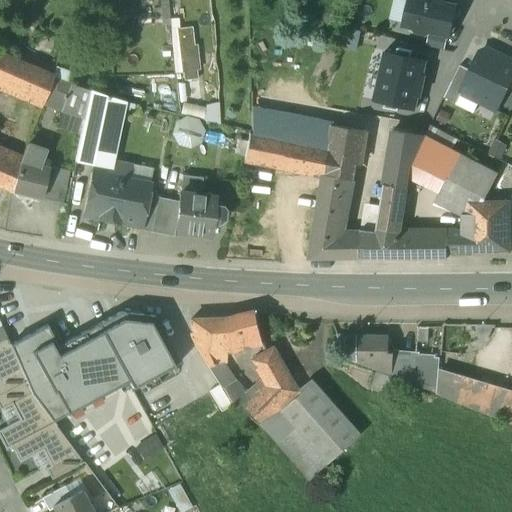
[(442,5),(420,0),(409,0),(403,26),(414,29),(416,32),(425,34),(428,32),(447,36),(454,8),(442,4),(442,5)]
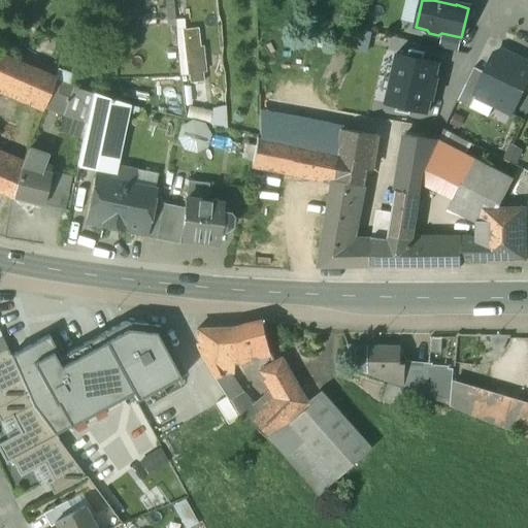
[(189,85),(204,84),(198,27),(184,28),(189,85)]
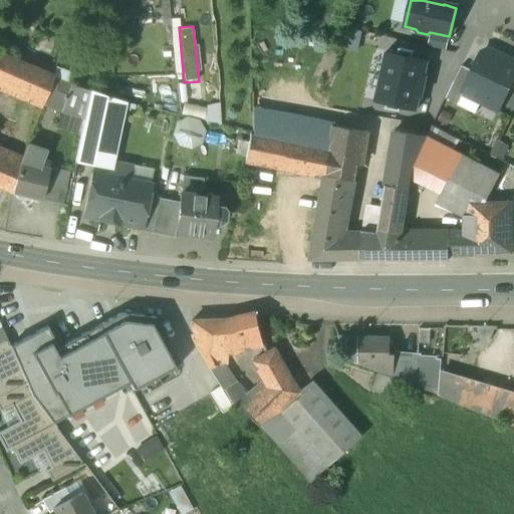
[(387,53),(380,77),(425,87),(427,76),(425,76),(428,62),(413,58),(414,53),(399,49),(398,55),(387,53)]
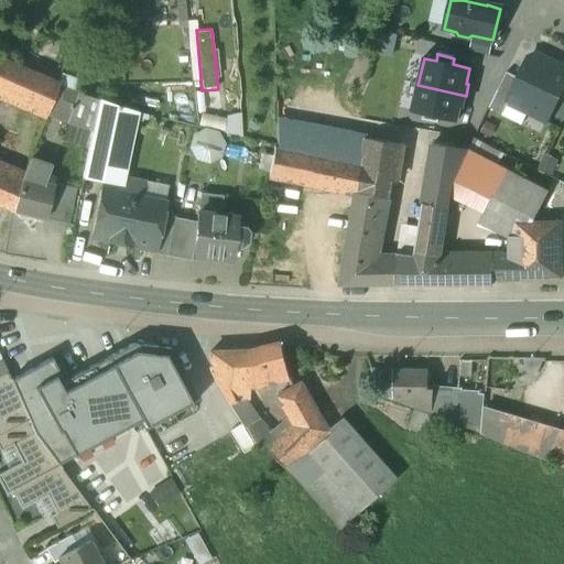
[(518,78),(506,104),(507,104),(545,122),(563,84),(563,69),(563,68),(538,55),(528,58),(518,78)]
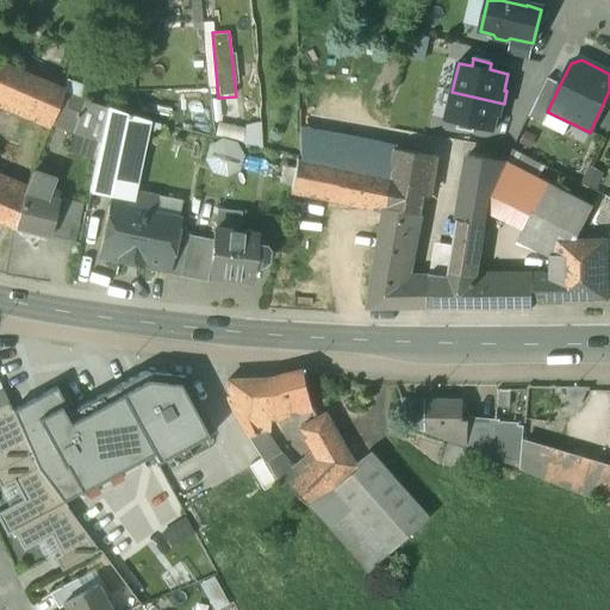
[(23,75),(0,63),(0,104),(49,125),(61,94),(61,92),(23,75)]
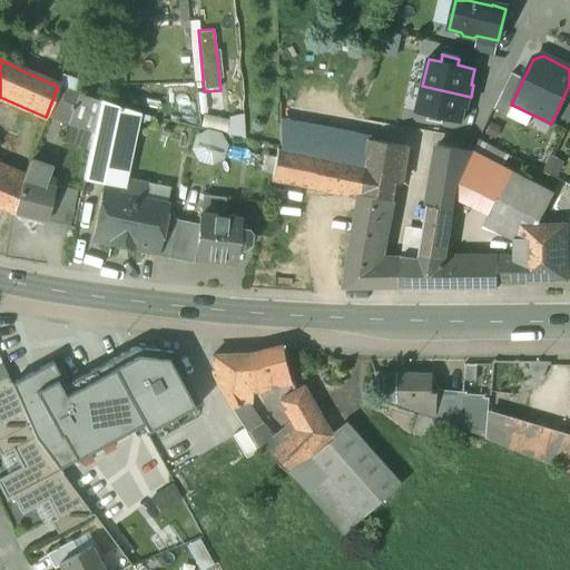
[(511,74),(494,109),(507,116),(512,105),(511,105),(523,79),(511,74)]
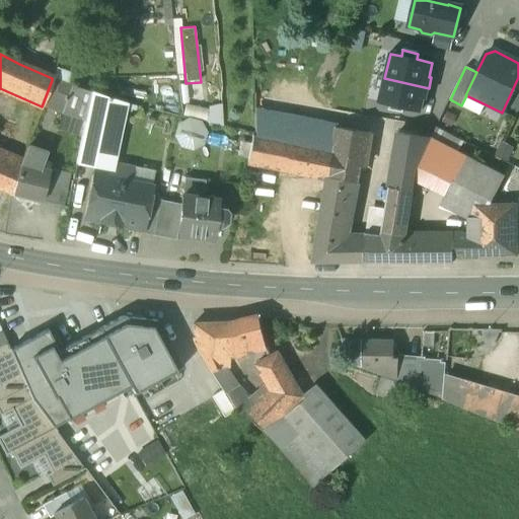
[(404,108),(421,113),(424,99),(426,99),(429,88),(384,78),(378,103),(390,105),(389,109),(403,114),(404,108)]
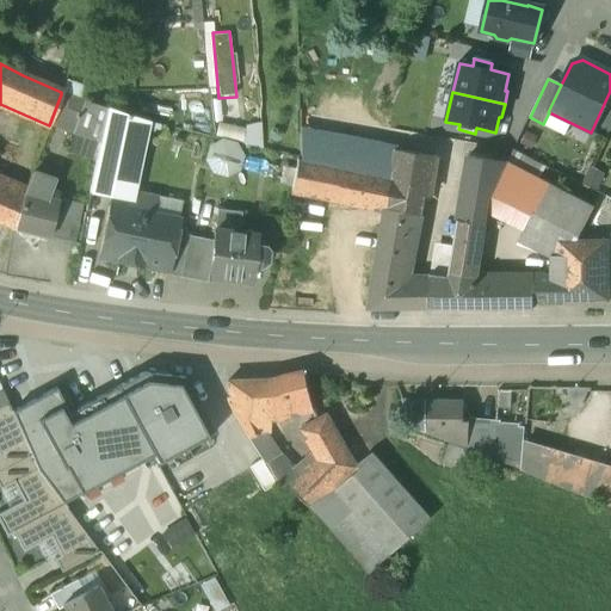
[(84,103),(61,94),(49,125),(72,134),(84,103)]
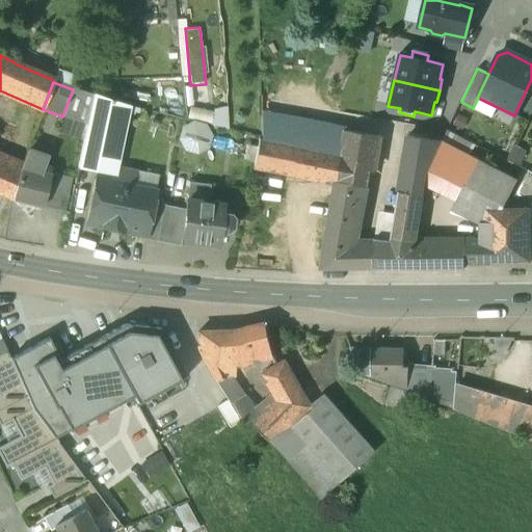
[(127,106),(73,88),(73,89),(62,116),(86,124),(77,167),(111,174),(112,174),(112,170),(127,106)]
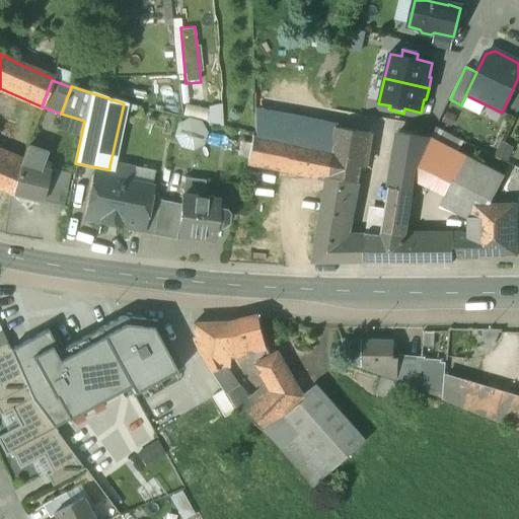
[(208,121),(225,122),(225,104),(188,103),(188,120),(180,120),(179,143),(207,144),(208,121)]
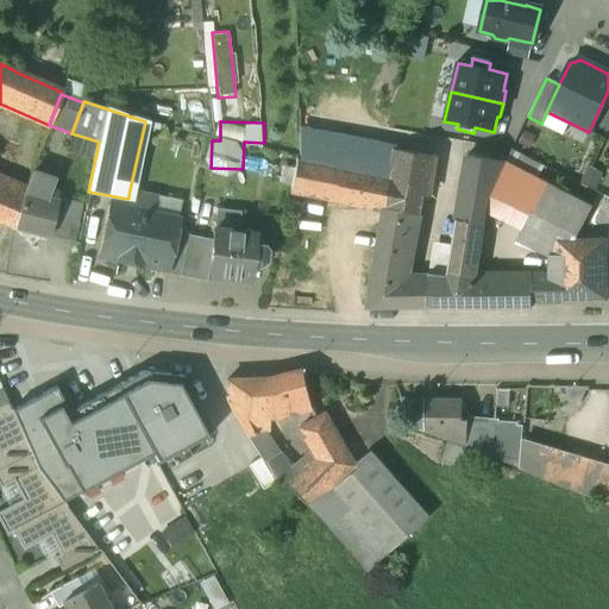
[(396,150),(299,133),(299,161),(391,179),(396,150)]
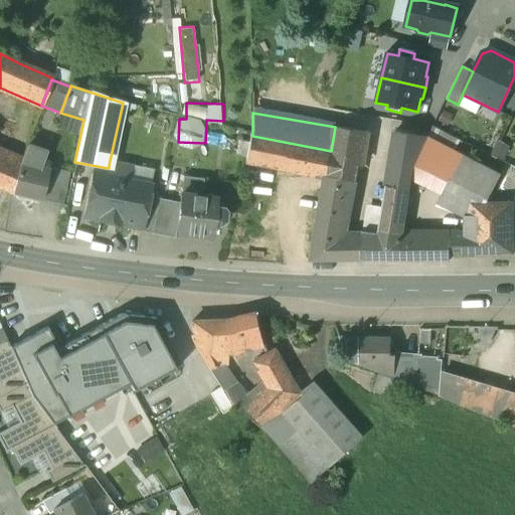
[(368,133),(335,127),(331,151),(328,167),(348,170),(363,165),(368,133)]
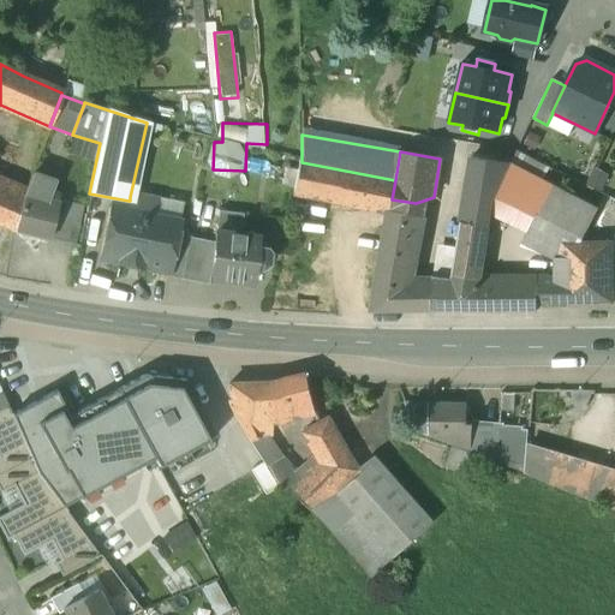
[(509,165),(544,181),(551,169),(517,151),(509,165)]
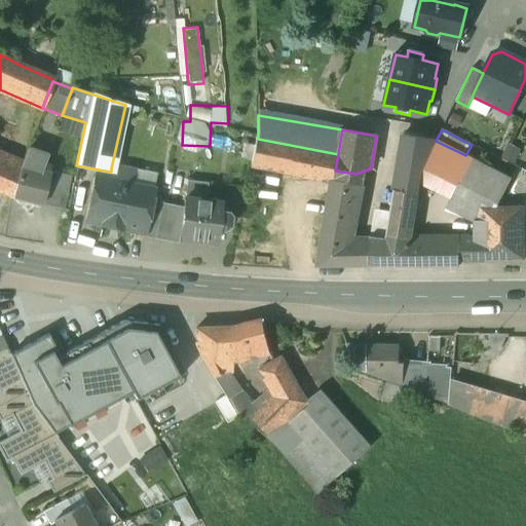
[(436,141),(403,135),(393,190),(418,194),(419,182),(420,177),(422,171),(436,141)]
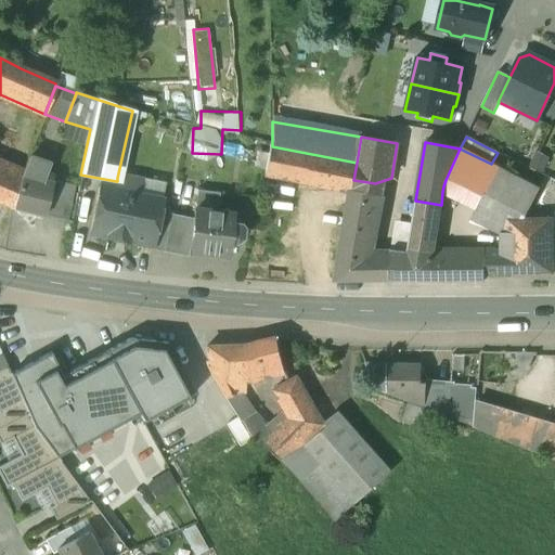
[(272,146),(269,145),(263,177),(351,193),(352,190),(353,180),(357,163),(272,146)]
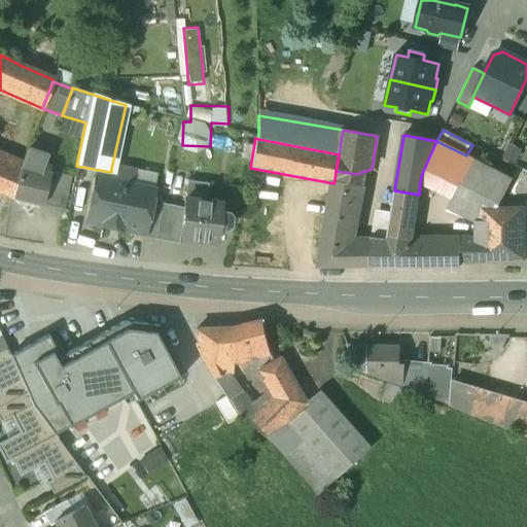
[(466,155),(436,141),(423,171),(421,177),(420,182),(455,200),(483,210),(483,208),(493,208),(513,179),(466,155)]
